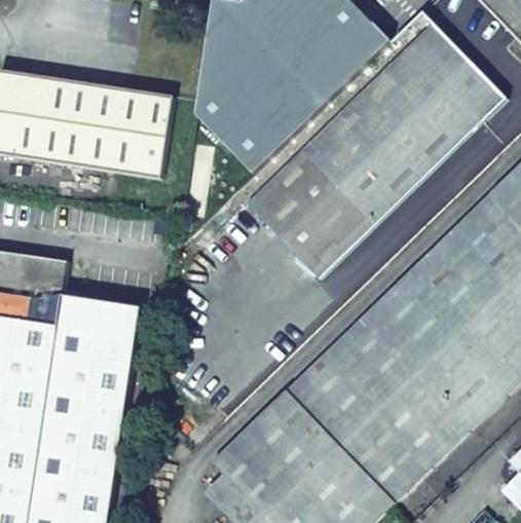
[(196,114),(255,170),(388,40),(349,0),(243,0),(240,3),(227,0),(214,0),(196,114)]
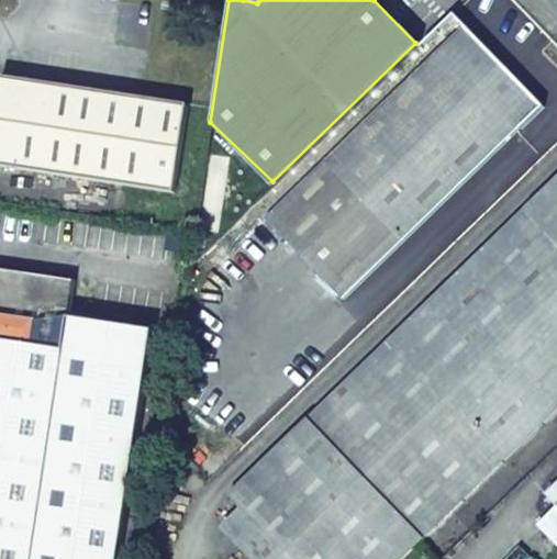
[(537,104),(458,23),(319,159),(260,216),(337,295),(537,104)]
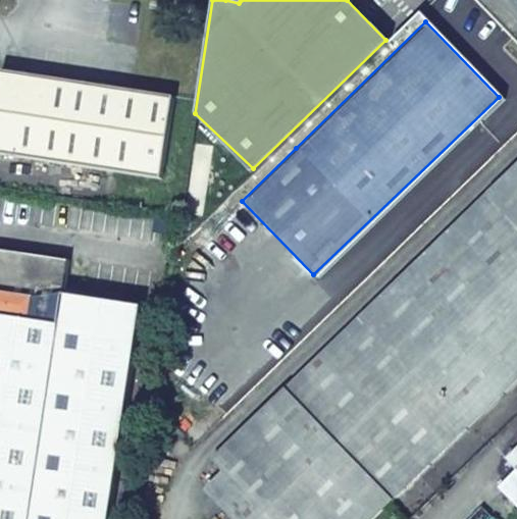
[(10,154),(158,176),(170,95),(0,69),(0,131),(13,133),(10,154)]
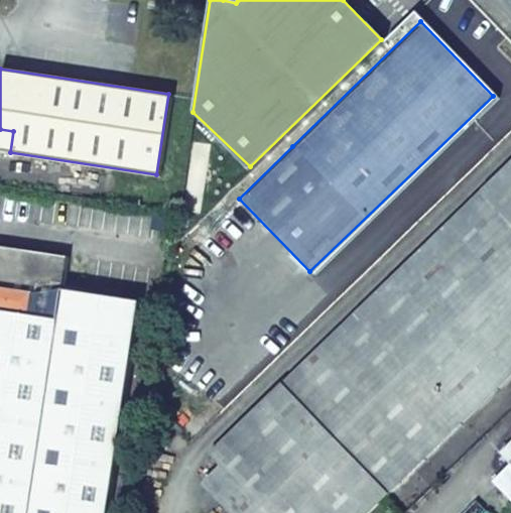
[(0,151),(10,152),(13,131),(0,129),(0,151)]
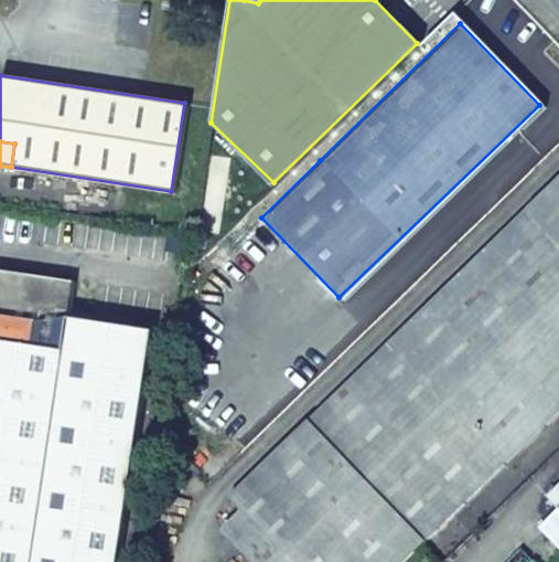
[(396,561),(558,403),(558,175),(226,497),(254,525),(234,543),(250,561),(396,561)]
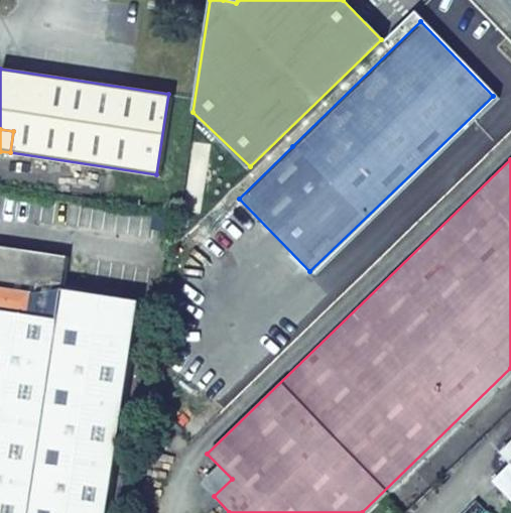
[(0,512),(104,512),(136,301),(58,290),(65,256),(0,246),(0,512)]
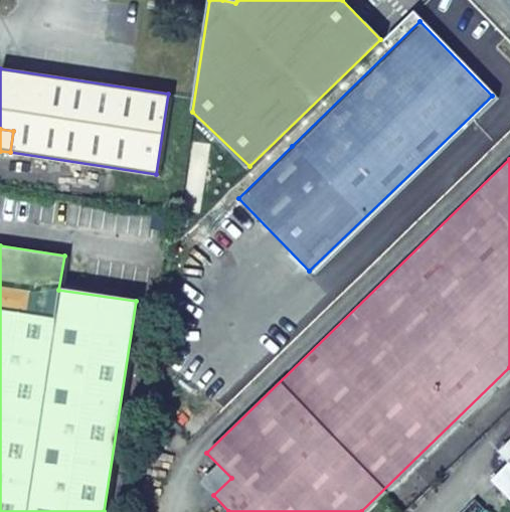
[(509,435),(496,449),(509,463),(509,435)]
